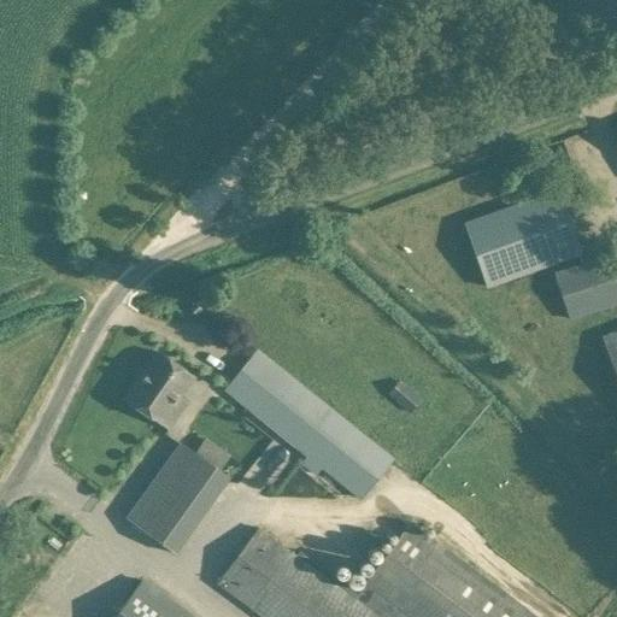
[(580,30),(616,10),(616,0),(585,0),(568,10),(580,30)]
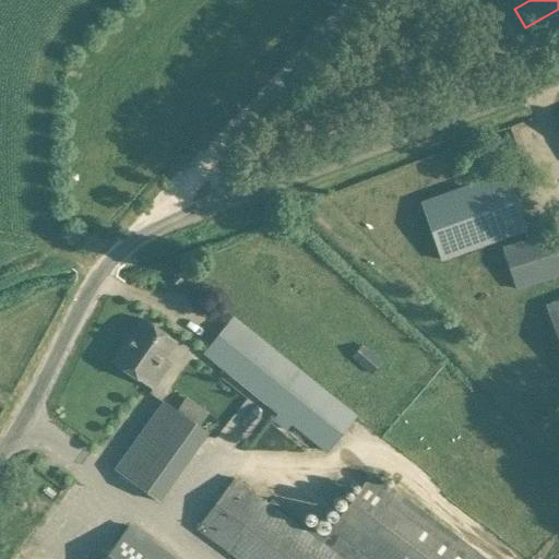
[(441,260),(525,229),(504,171),(420,202),(441,260)]
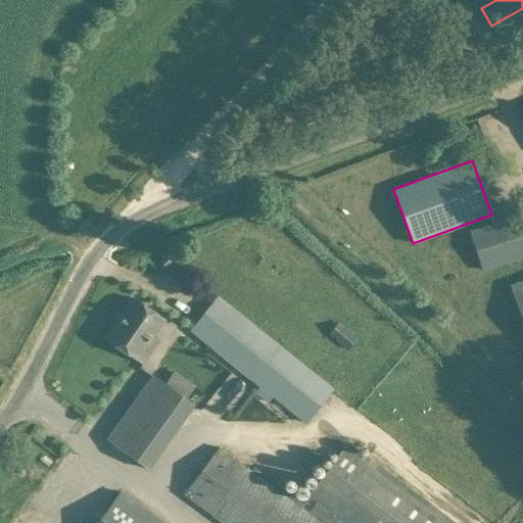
[(482,271),(522,256),(522,214),(470,232),(482,271)]
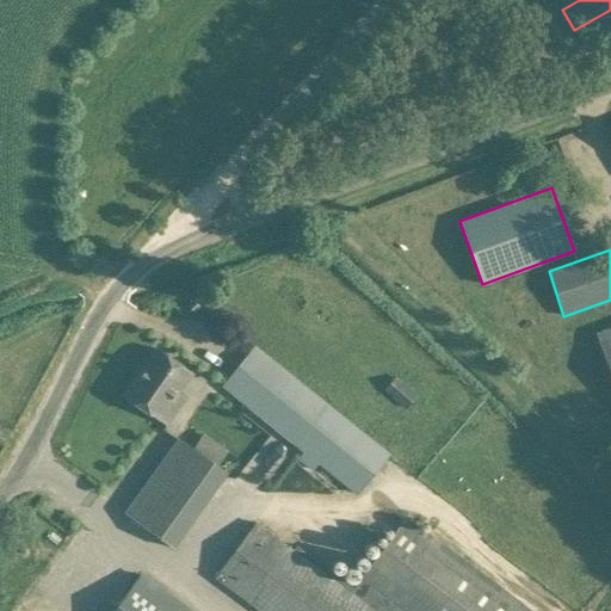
[(610,374),(610,328),(596,335),(610,374)]
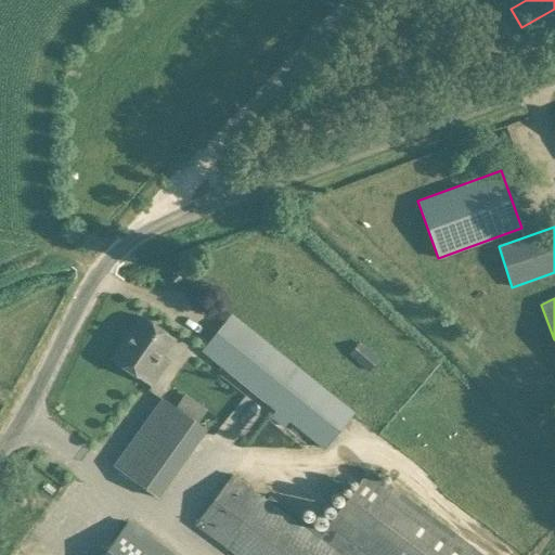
[(231,315),(203,350),(219,364),(276,409),(270,417),(283,428),(289,420),(325,449),(353,413),(353,412),(355,412),(247,328),(231,315)]
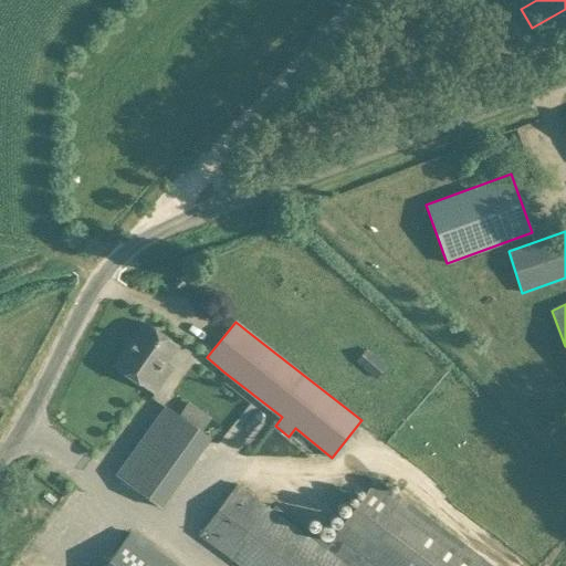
[(155,394),(167,377),(159,371),(178,345),(145,323),(115,366),(155,394)]
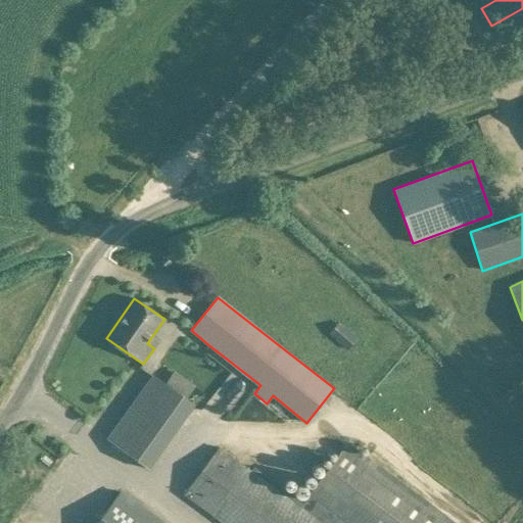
[(348,349),(359,338),(342,323),(332,335),(348,349)]
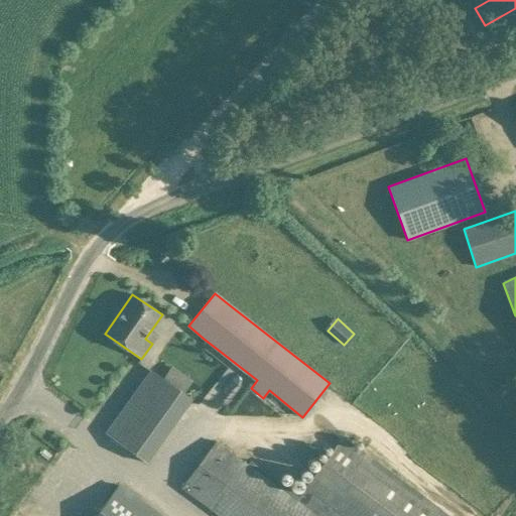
[(192,381),(171,366),(163,380),(150,371),(105,433),(122,445),(146,464),(192,399),(184,392),(192,381)]
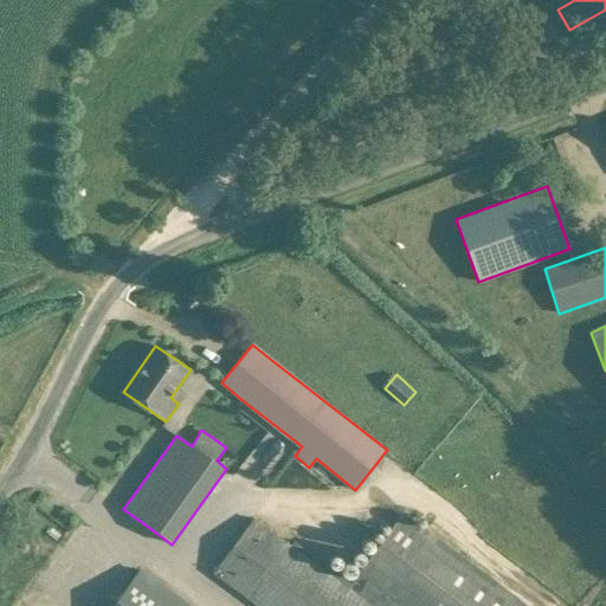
[(255,519),(213,573),(258,605),(522,605),(403,515),(359,573),(350,582),(295,541),(291,546),(255,519)]
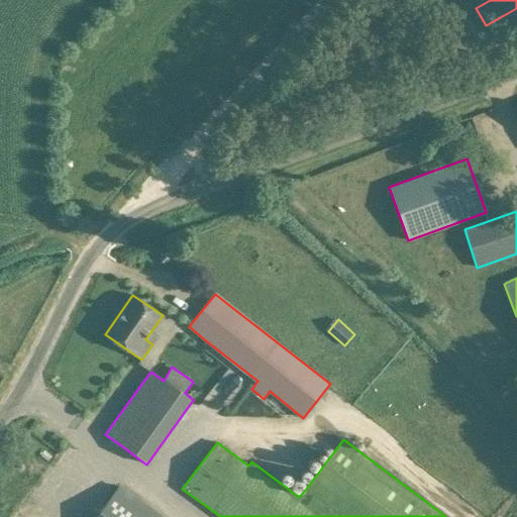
[(160,516),(118,486),(95,516),(160,516)]
